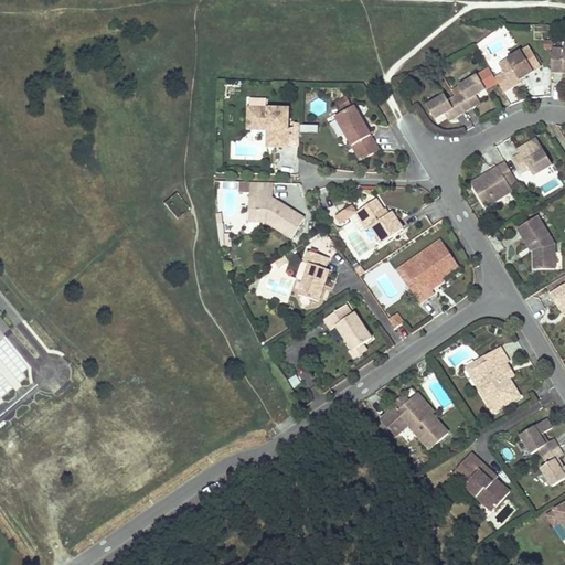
[(564,45),(564,51),(553,50),(552,72),(564,74),(564,73),(564,45)]
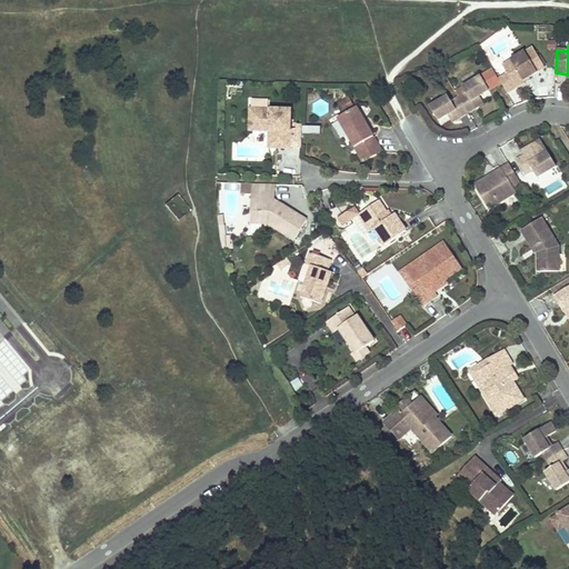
[(508,71),(498,77),(508,93),(531,80),(530,77),(545,68),(532,48),(505,65),(508,71)]
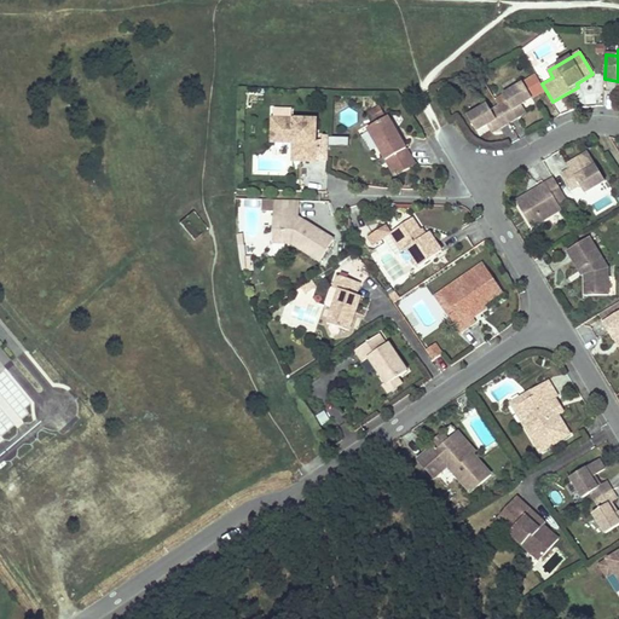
[(509,99),(498,104),(509,121),(525,111),(521,104),(531,98),(522,82),(505,92),(509,99)]
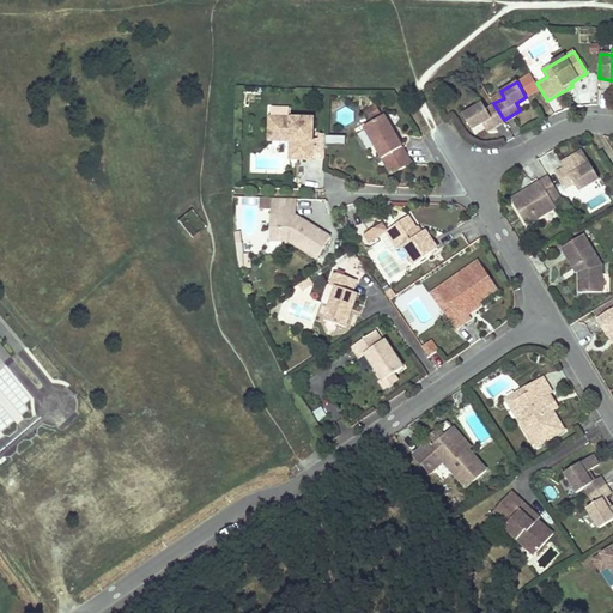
[(484,123),(487,129),(504,120),(493,103),(486,109),(483,103),(465,114),(473,128),(484,123)]
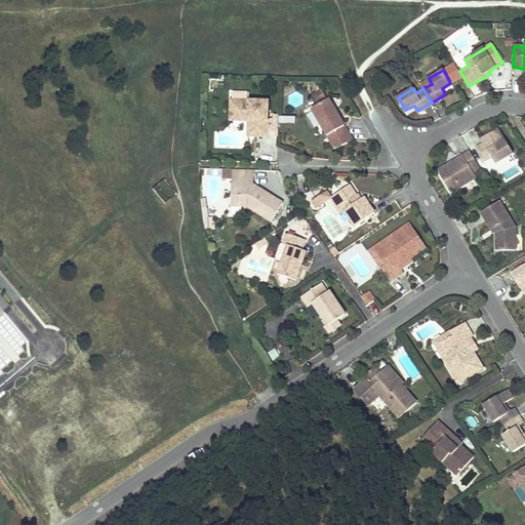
[(311,94),(314,104),(326,98),(322,90),(311,94)]
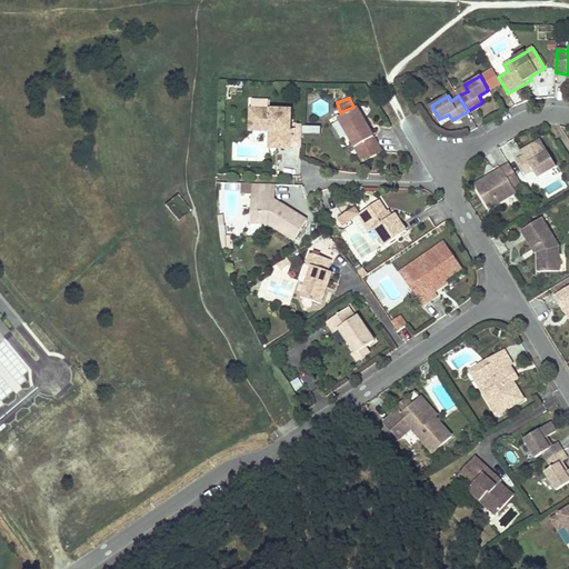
[(291,109),(249,108),(248,123),(270,125),(269,130),(277,130),(277,148),(290,148),(290,147),(300,147),(301,130),(290,130),(291,109)]
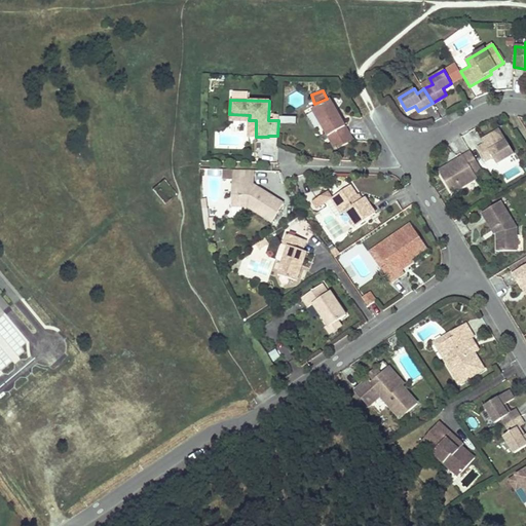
[(346,127),(330,100),(312,110),(336,149),(353,139),(346,127)]
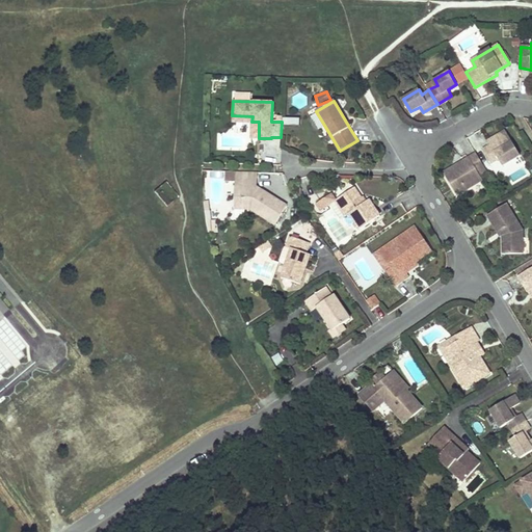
[(490,144),(483,150),(491,164),(499,159),(503,165),(521,156),(505,130),(487,139),(490,144)]
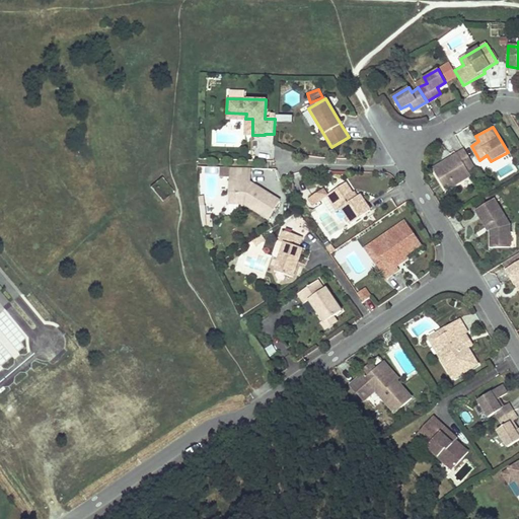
[(465,168),(472,164),(463,149),(432,168),(445,190),(468,175),(465,168)]
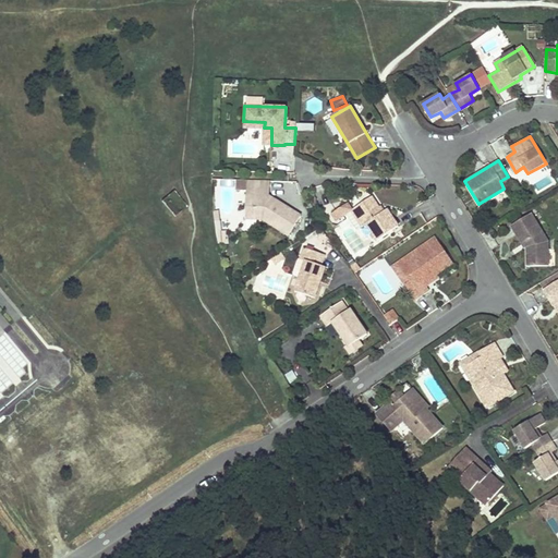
[(269,197),(269,181),(245,180),(245,196),(252,196),(252,215),(263,215),(263,220),(289,235),(300,216),(269,197)]
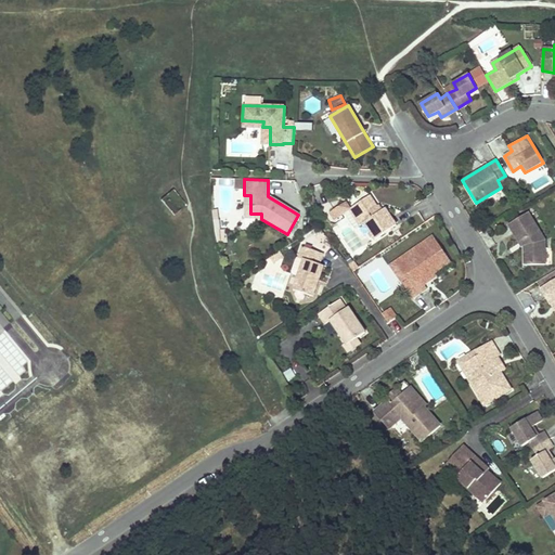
[(244,195),(244,216),(261,219),(261,214),(250,214),(250,195),(244,195)]
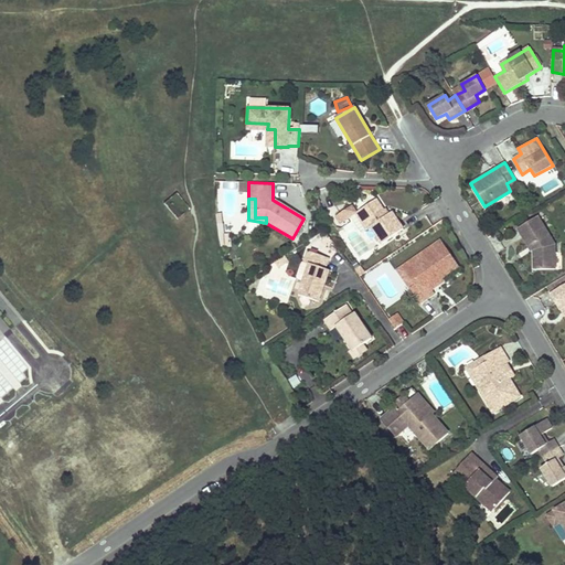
[(386,215),(376,199),(358,211),(368,226),(369,227),(381,244),(404,230),(392,212),(386,215)]
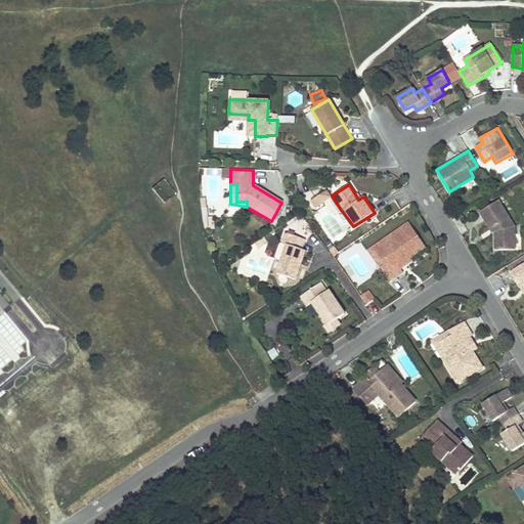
[(324,201),(331,197),(326,190),(311,201),(315,207),(324,201)]
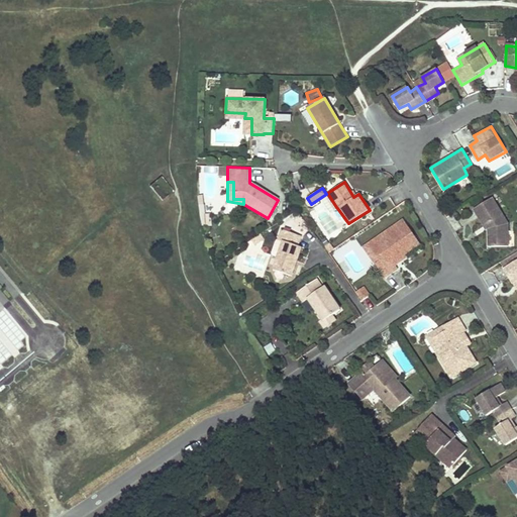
[(326,194),(320,198),(330,213),(337,208),(336,207),(327,193),(326,194)]
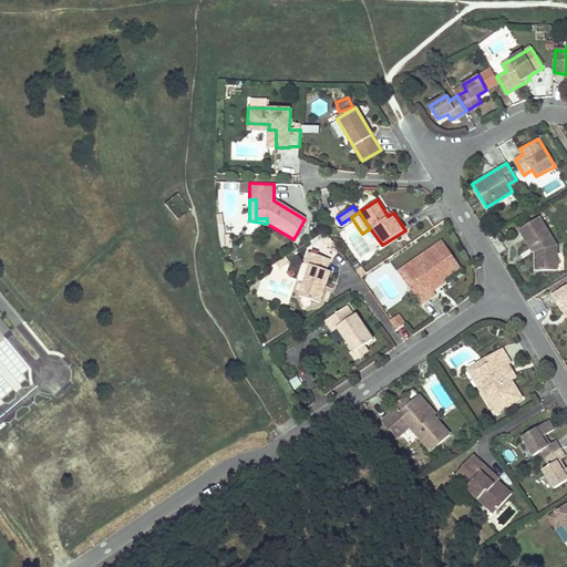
[(557,248),(540,218),(519,230),(533,253),(536,251),(536,270),(558,270),(557,248)]
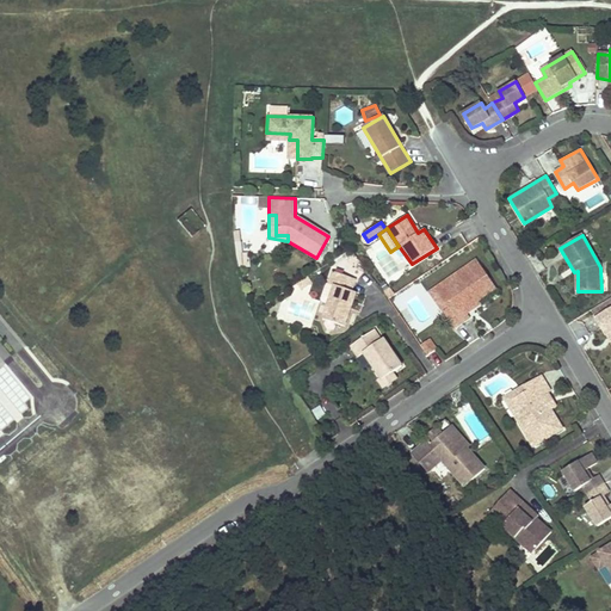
[(443,312),(455,329),(470,320),(466,314),(463,309),(476,301),(495,288),(476,260),(458,273),(463,279),(442,295),(450,308),(443,312)]
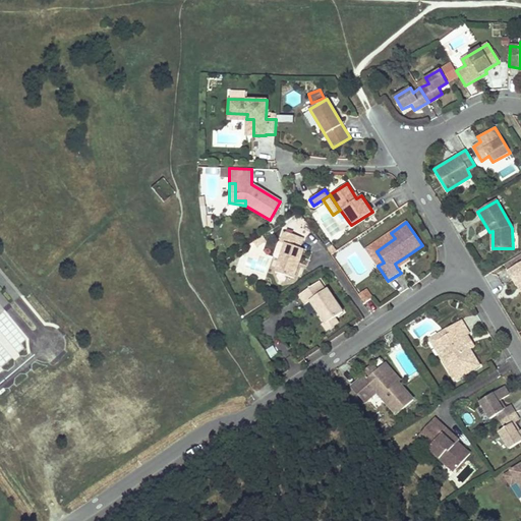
[(304,238),(284,231),(281,240),(285,242),(275,271),(294,278),(304,249),(300,247),(304,238)]
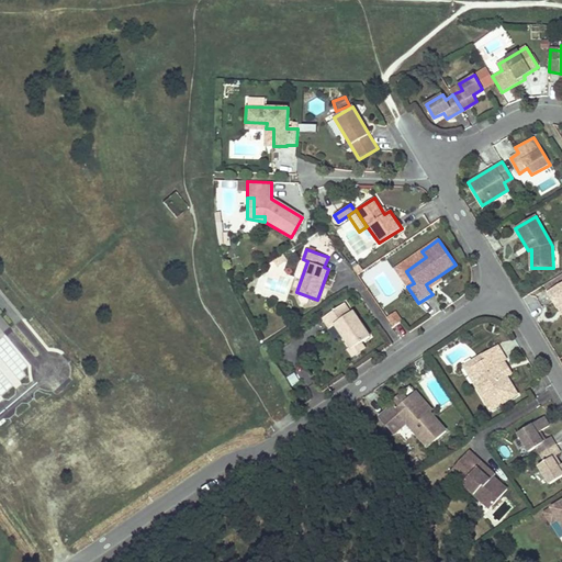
[(422,251),(395,269),(407,287),(414,283),(406,271),(426,257),(422,251)]
